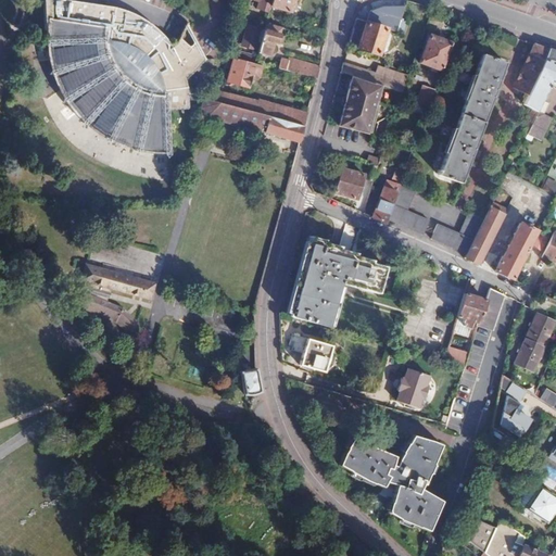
[(155,25),(148,20),(139,15),(133,12),(116,10),(112,9),(70,3),(70,1),(65,0),(62,0),(62,2),(51,0),(50,0),(43,0),(45,33),(49,51),(51,66),(55,79),(58,85),(63,95),(67,103),(73,110),(81,118),(87,124),(95,129),(104,136),(113,140),(124,147),(131,149),(142,151),(150,152),(177,153),(172,109),(194,108),(193,97),(192,79),(210,54),(191,32),(185,25),(179,39),(175,43),(166,35),(155,25)]
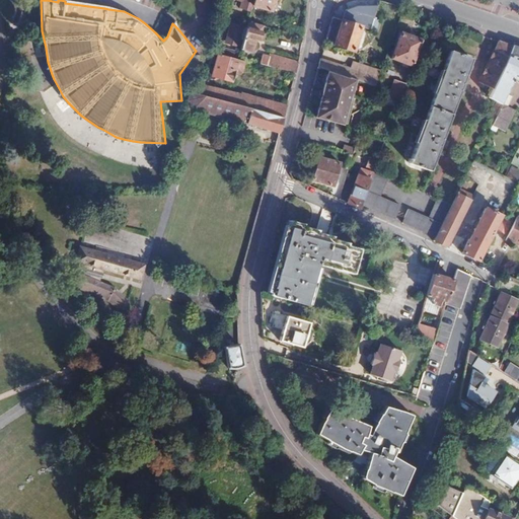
[(149,0),(137,0),(135,9),(150,13),(153,1),(149,0)]
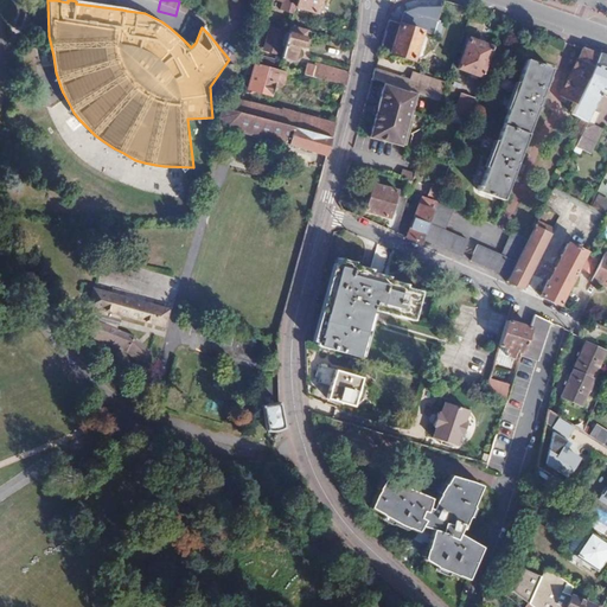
[(320,0),(295,0),(294,8),(317,14),(320,0)]
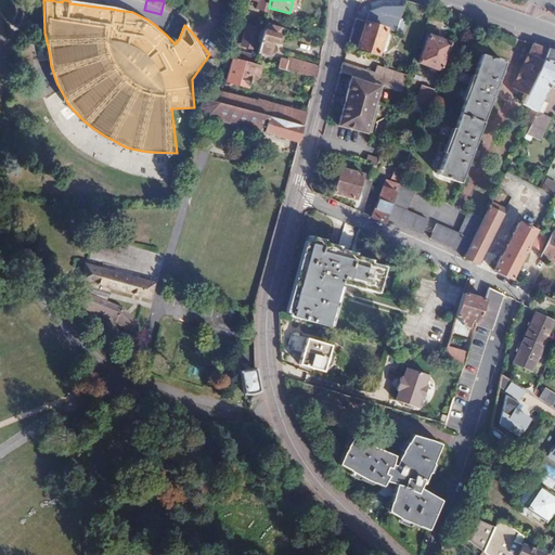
[(365,24),(357,21),(348,48),(374,57),(383,28),(396,33),(404,8),(384,5),(370,11),(365,24)]
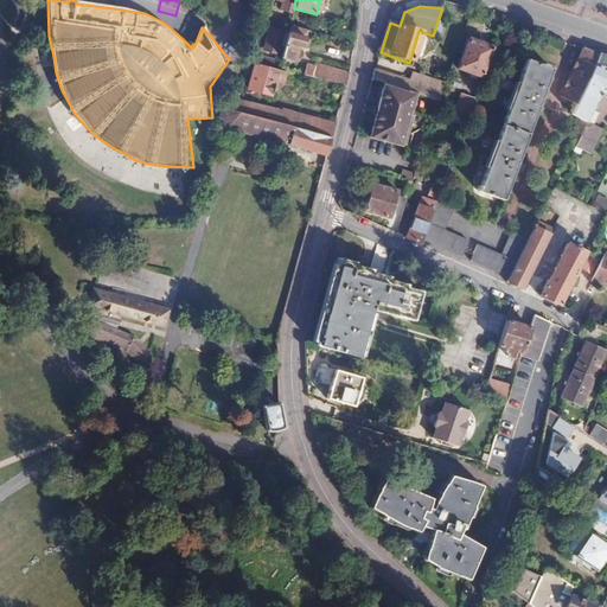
[(288,29),(279,59),(300,65),(302,55),(307,56),(311,44),(306,43),(308,33),(288,29)]
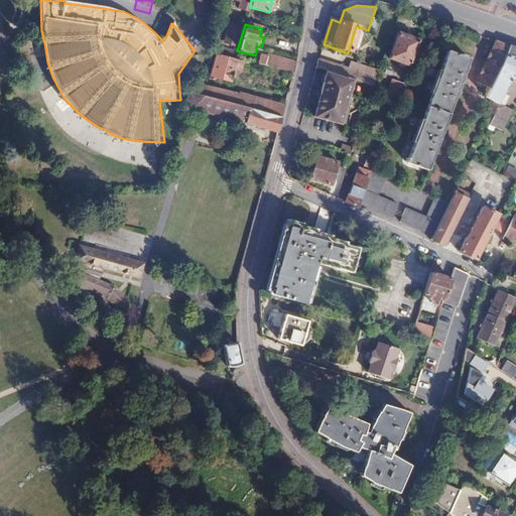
[(240,30),(221,25),(219,32),(238,37),(240,30)]
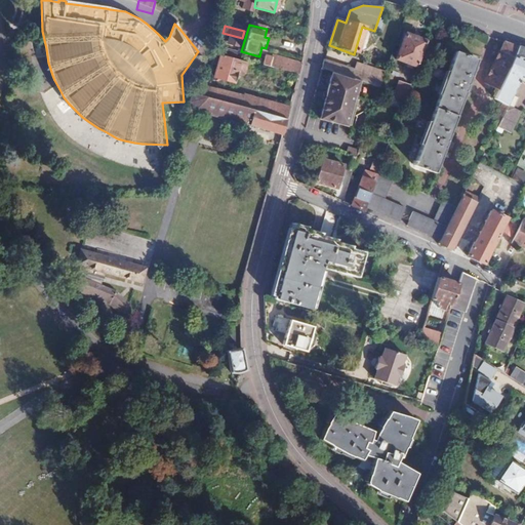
[(294,35),(309,39),(309,30),(296,27),(294,35)]
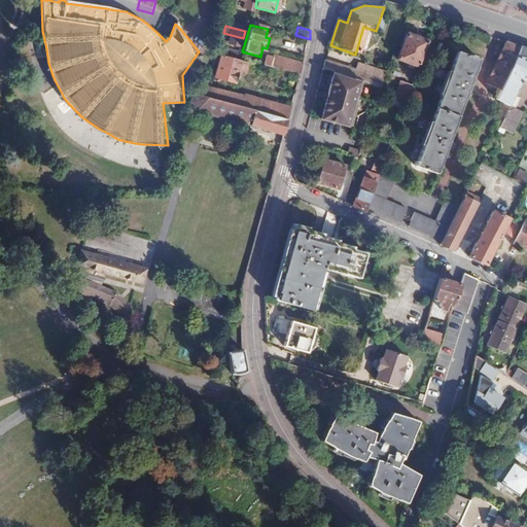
[(420,69),(428,44),(407,37),(397,61),(420,69)]
